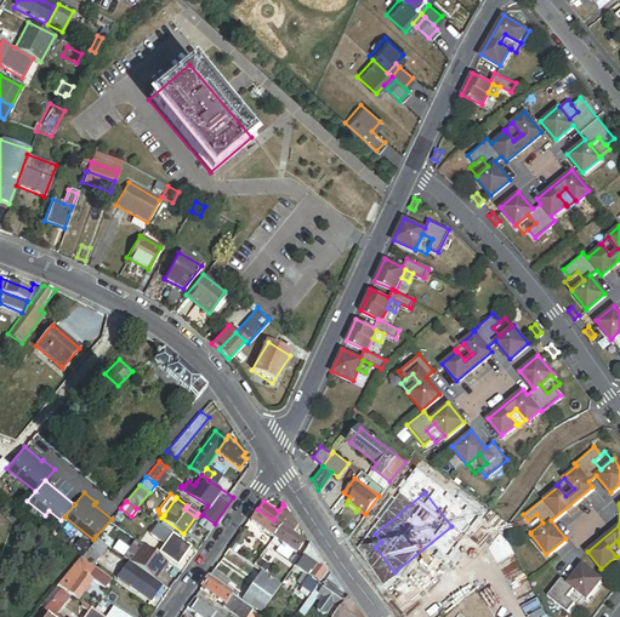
[(289,512),(284,506),(273,520),(257,509),(250,519),(273,535),(289,512)]
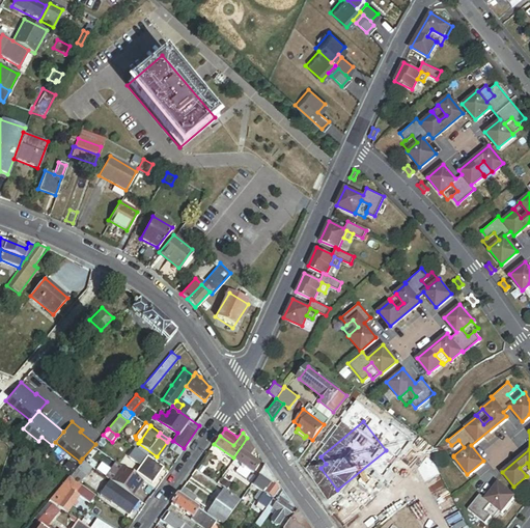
[(253,447),(247,438),(233,457),(252,471),(258,463),(248,455),(253,447)]
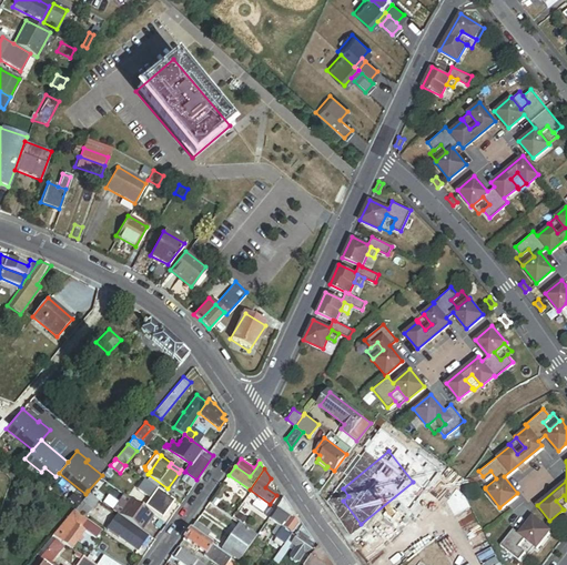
[(483,476),(479,480),(485,487),(496,478),(490,471),(483,476)]
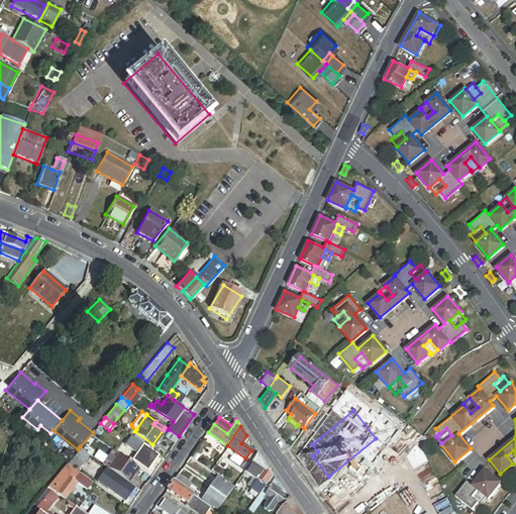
[(175,441),(179,436),(169,429),(165,435),(175,441)]
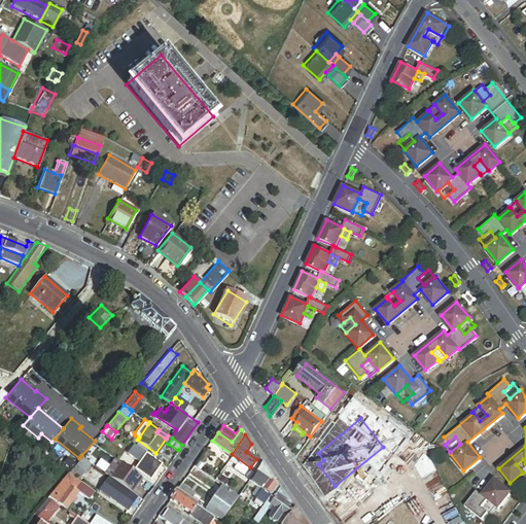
[(142,449),(134,443),(127,452),(139,460),(144,454),(141,452),(142,449)]
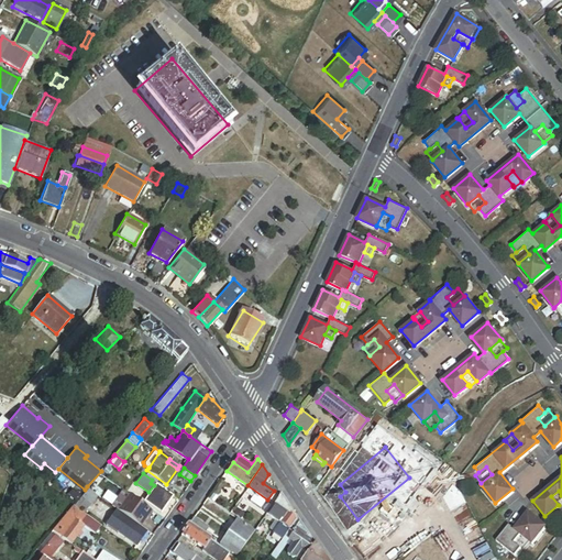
[(161,512),(173,494),(152,480),(151,483),(154,485),(149,492),(143,500),(161,512)]
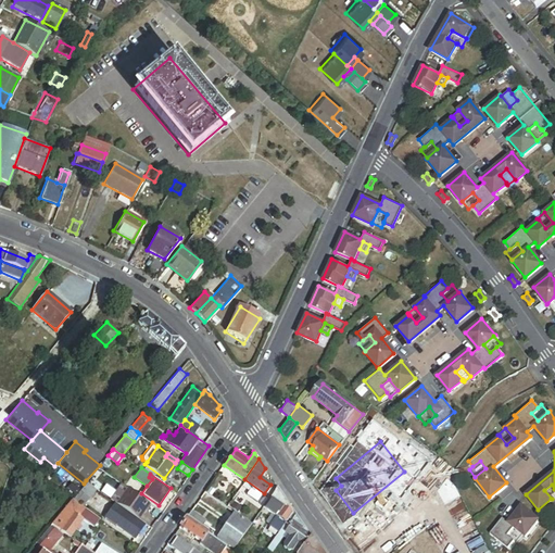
[(87,481),(96,488),(101,482),(91,475),(86,480),(87,481)]
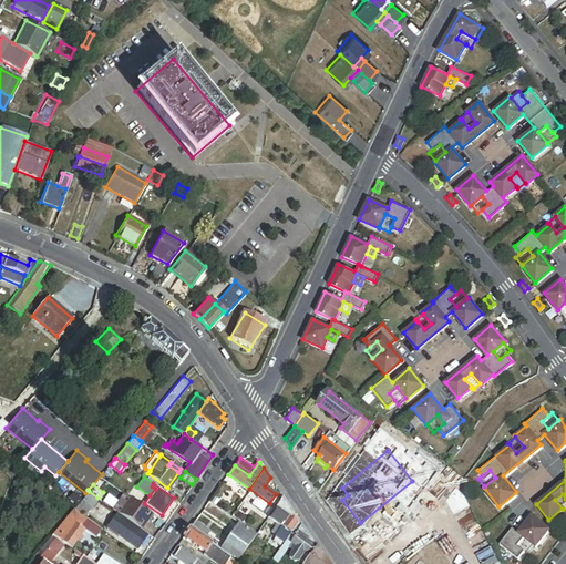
[(98,498),(89,491),(73,510),(82,515),(98,498)]
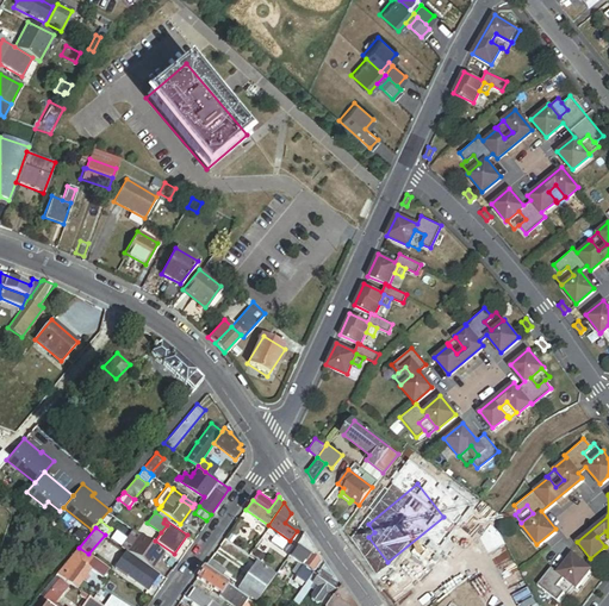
[(141,533),(134,529),(122,545),(129,551),(141,533)]
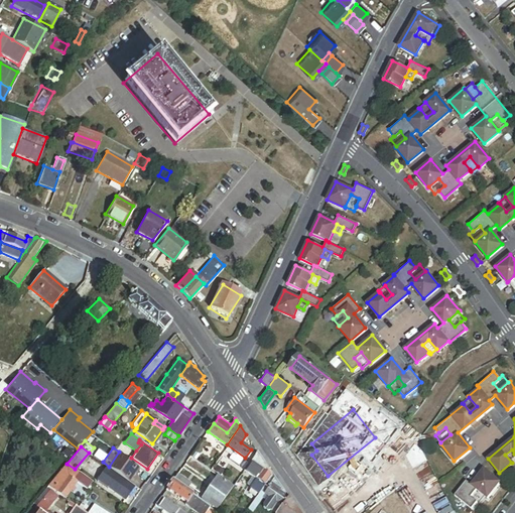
[(272,473),(257,450),(243,469),(252,475),(256,478),(250,485),(250,486),(255,490),(258,492),(272,473)]
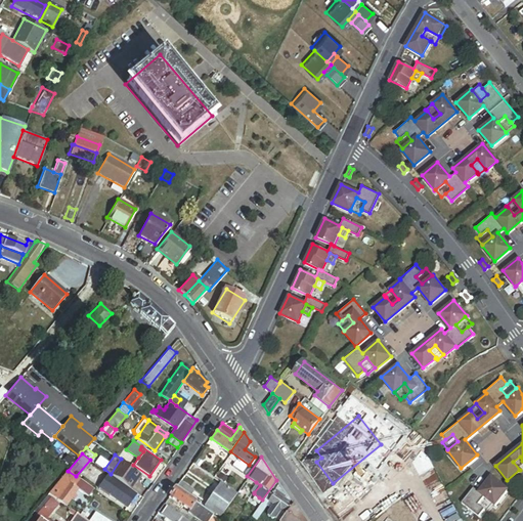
[(520,470),(519,470),(521,472),(522,470),(522,461),(520,457),(513,462),(520,470)]
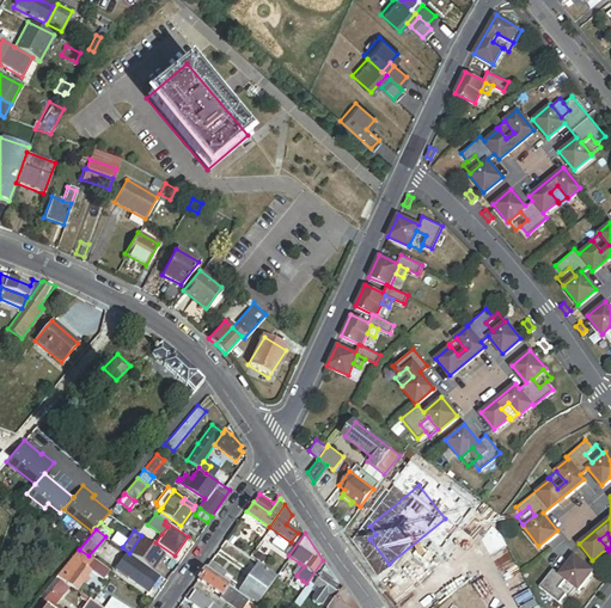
[(164,552),(141,535),(129,553),(152,569),(164,552)]
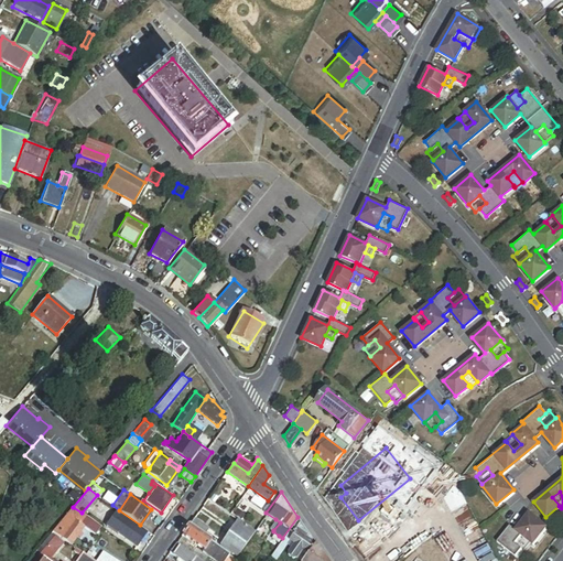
[(82,513),(73,507),(54,531),(71,542),(83,526),(79,522),(85,515),(82,513)]
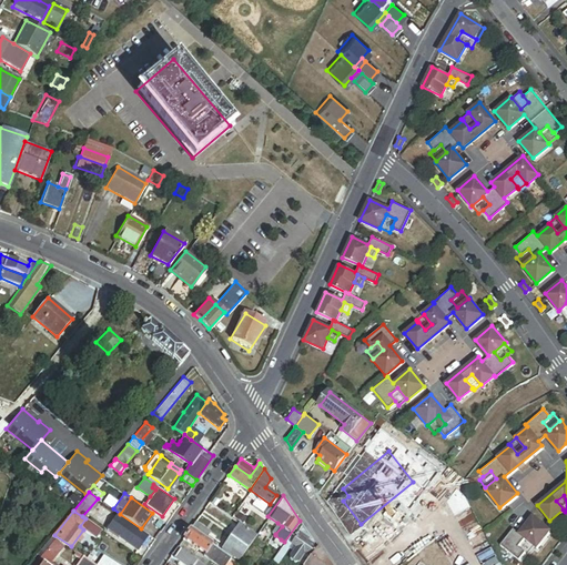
[(147,534),(117,514),(107,528),(137,548),(147,534)]
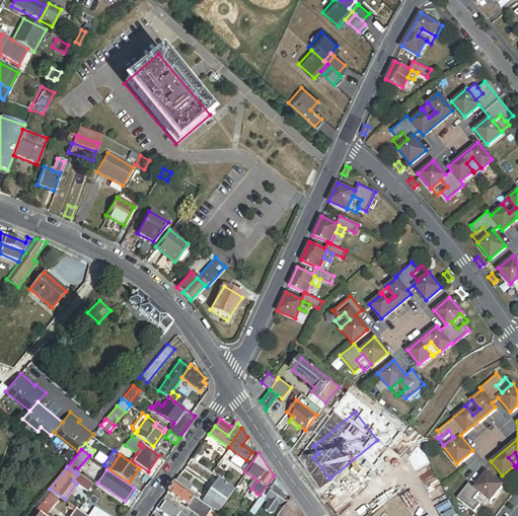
[(477,503),(471,498),(477,491),(488,499),(489,500),(501,484),(486,471),(473,486),(467,482),(455,496),(472,510),(477,503)]
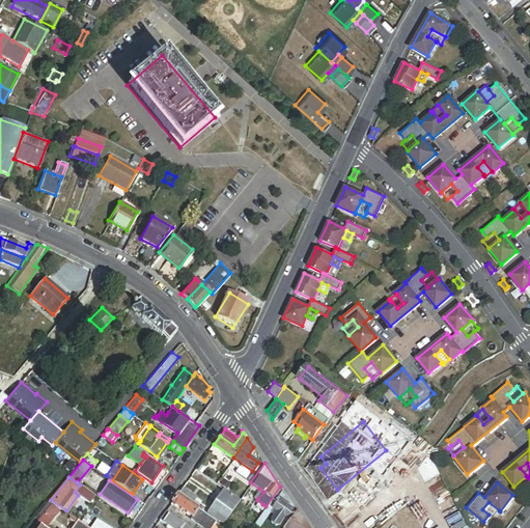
[(94,494),(80,484),(75,492),(78,495),(88,502),(94,494)]
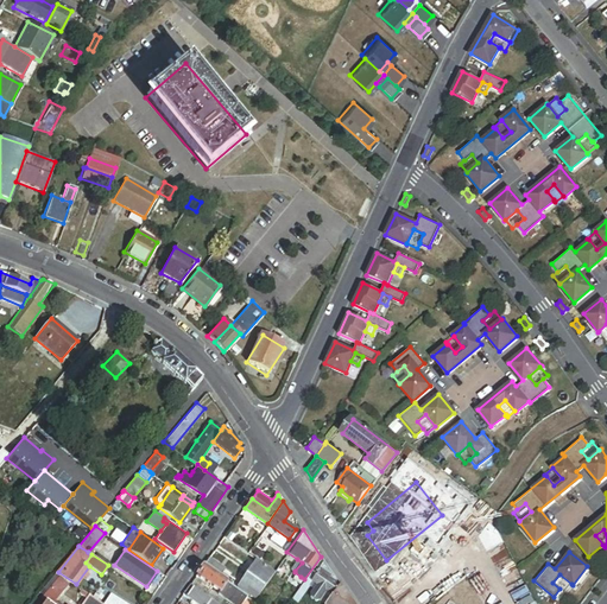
[(202,564),(217,574),(223,566),(208,555),(202,564)]
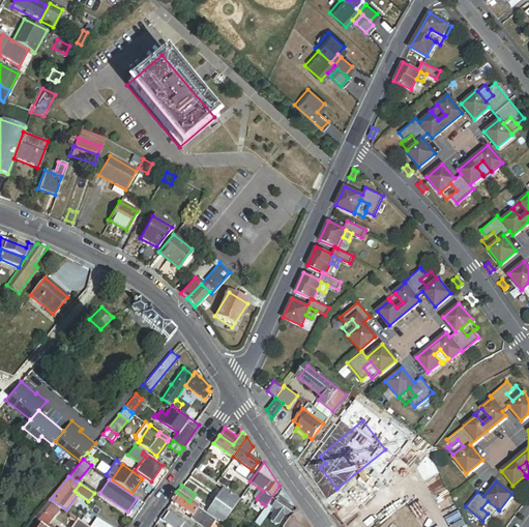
[(222,521),(238,497),(223,486),(204,511),(211,517),(214,519),(215,517),(222,521)]
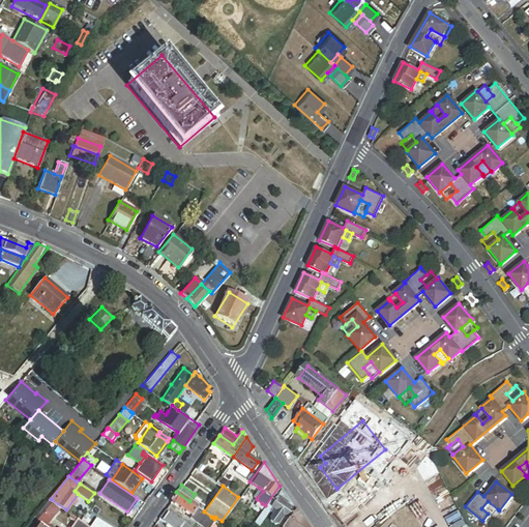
[(295,507),(280,486),(265,505),(262,510),(254,521),(258,524),(271,506),(275,509),(269,518),(269,520),(274,523),(277,522),(283,514),(288,518),(295,507)]
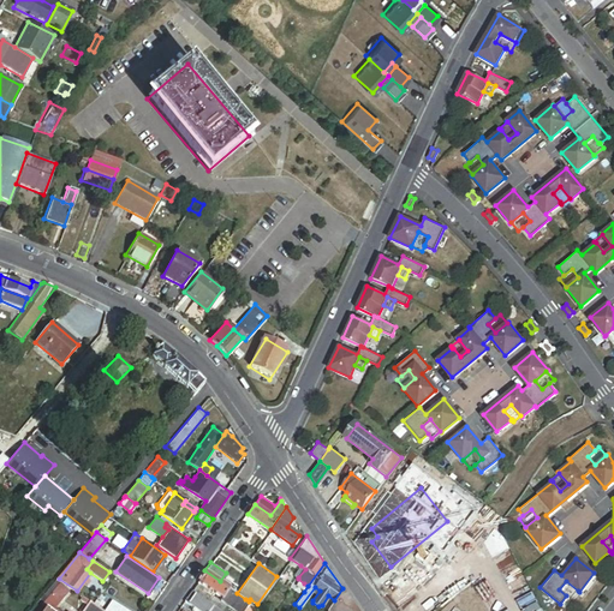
[(294,574),(298,577),(305,569),(300,565),(294,574)]
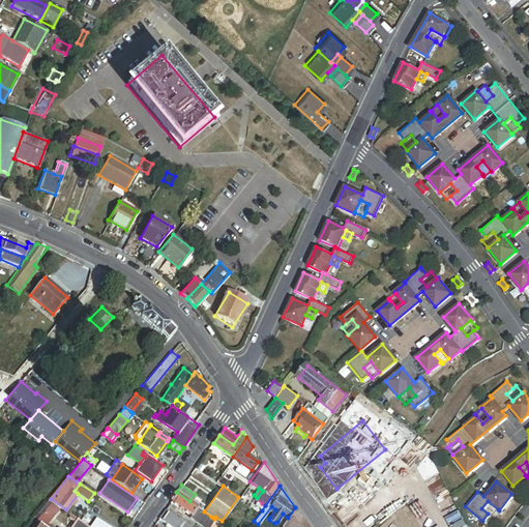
[(200,508),(189,501),(176,492),(170,500),(189,515),(190,516),(196,509),(198,510),(200,508)]
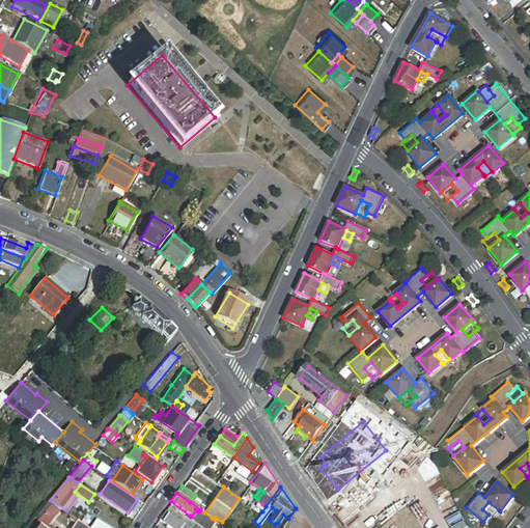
[(39,524),(44,527),(58,509),(48,501),(34,518),(37,520),(36,521),(39,524)]
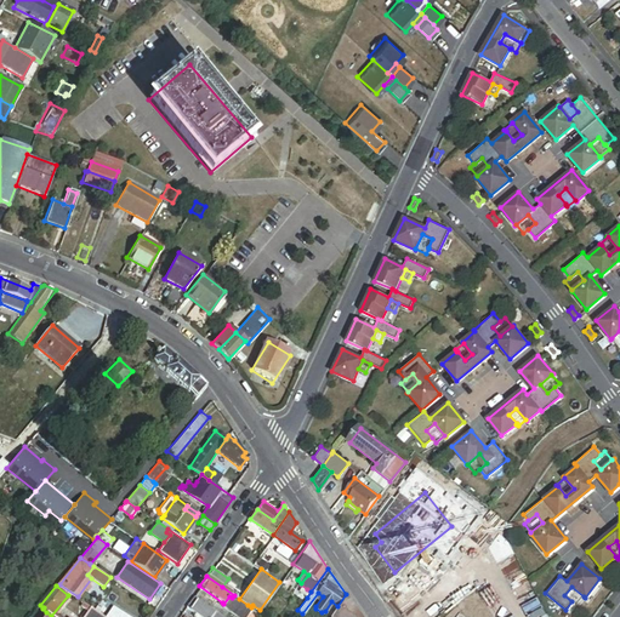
[(572,601),(576,605),(584,596),(572,587),(564,595),(572,601)]
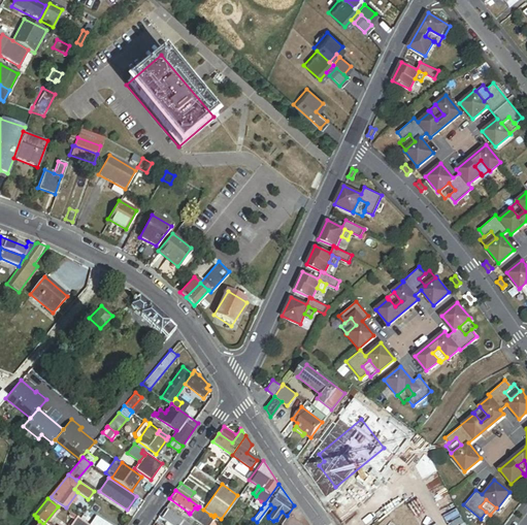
[(306,524),(294,505),(287,516),(281,524),(280,524),(306,524)]
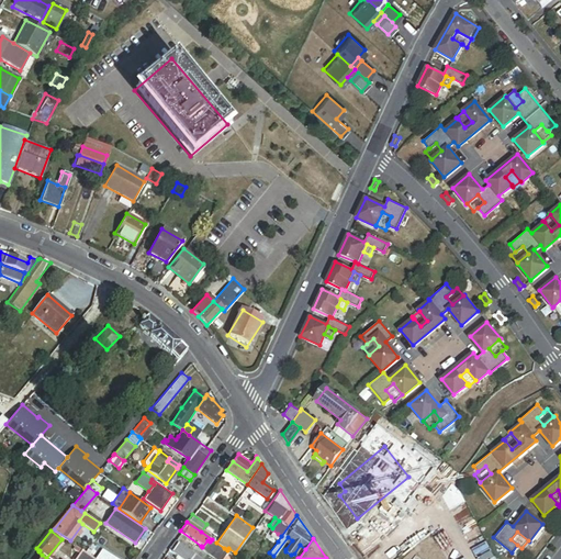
[(201,558),(175,539),(168,548),(184,558),(201,558)]
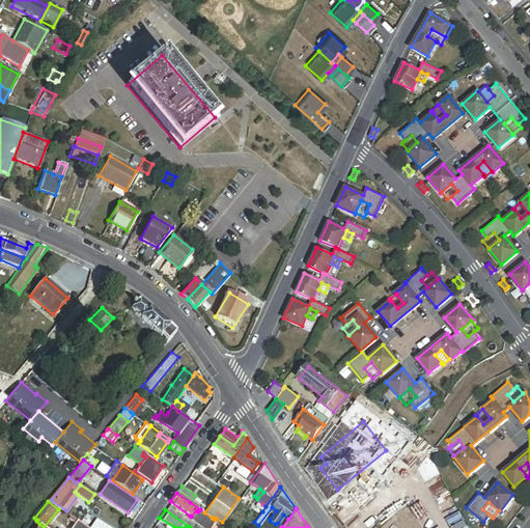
[(207,527),(215,520),(212,518),(208,523),(199,516),(202,511),(200,509),(198,511),(196,510),(191,517),(190,516),(189,518),(204,527),(207,527)]
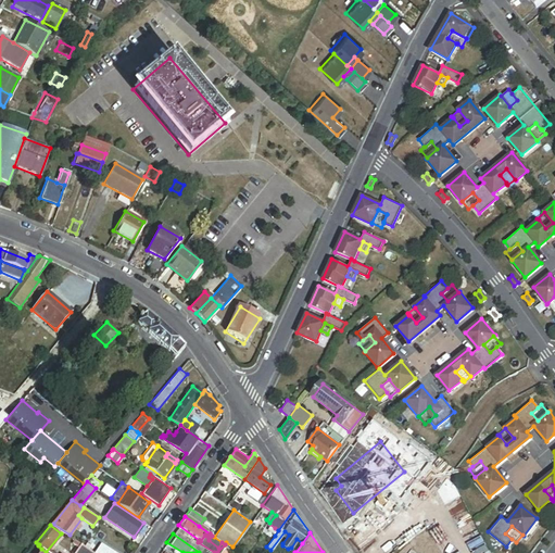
[(214,537),(212,536),(209,540),(218,548),(222,542),(214,537)]
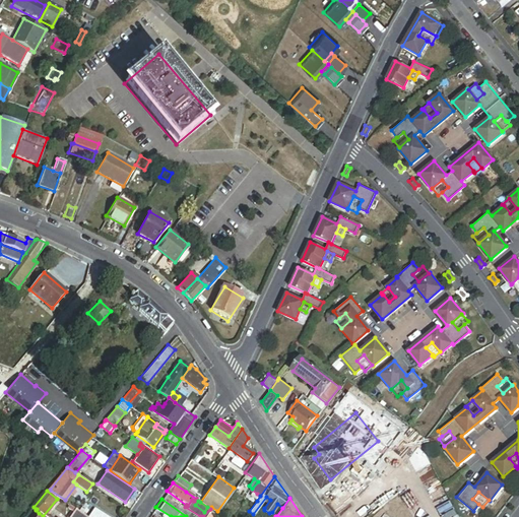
[(282,508),(277,504),(272,512),(276,516),(282,508)]
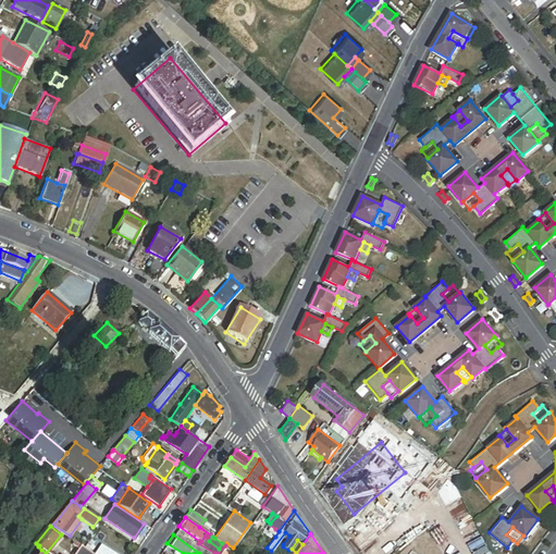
[(119,553),(102,542),(94,553),(95,553),(99,553),(102,551),(106,553),(119,553)]
